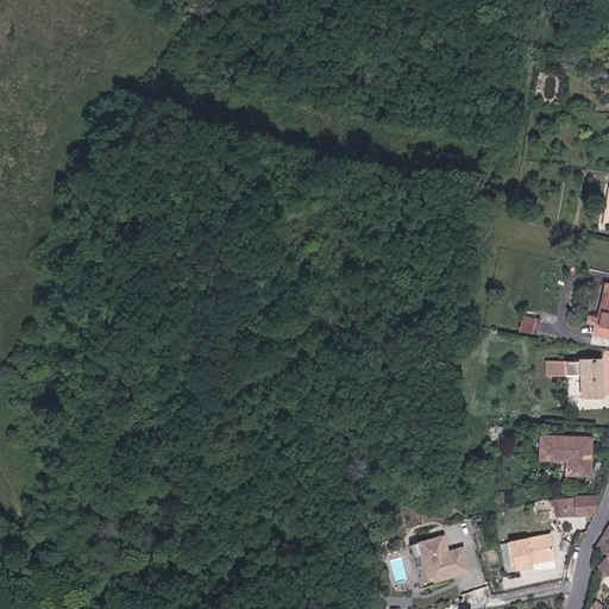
[(598,320),(595,320),(594,331),(608,334),(608,282),(606,282),(598,320)]
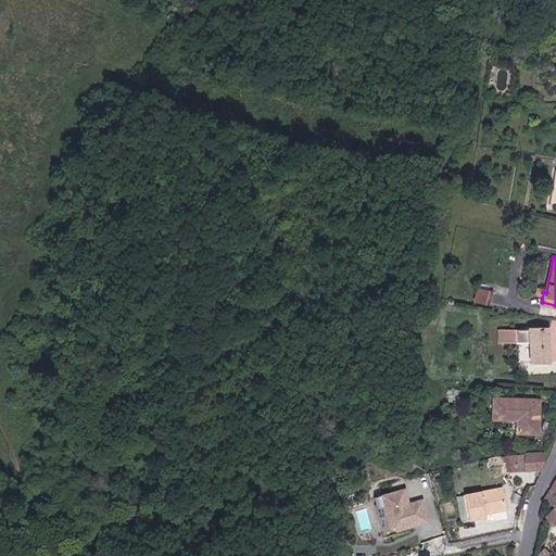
[(479,286),(474,300),(490,305),(494,290),(479,286)]
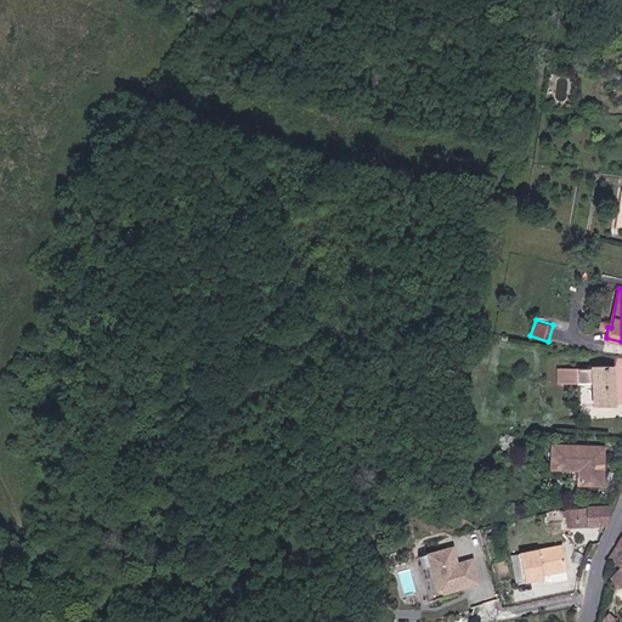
[(592,382),(592,410),(614,408),(612,367),(558,367),(559,382),(592,382)]
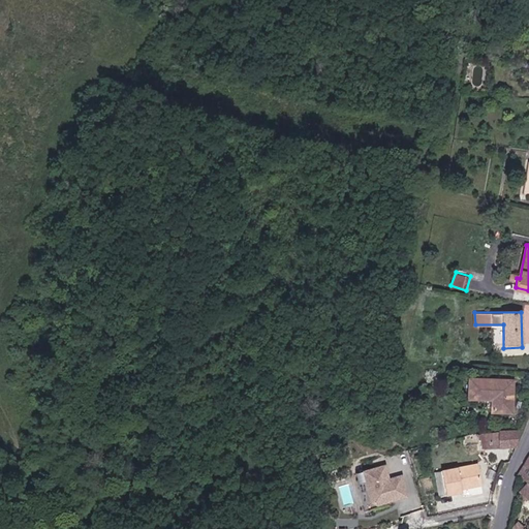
[(522,360),(522,347),(503,348),(504,361),(522,360)]
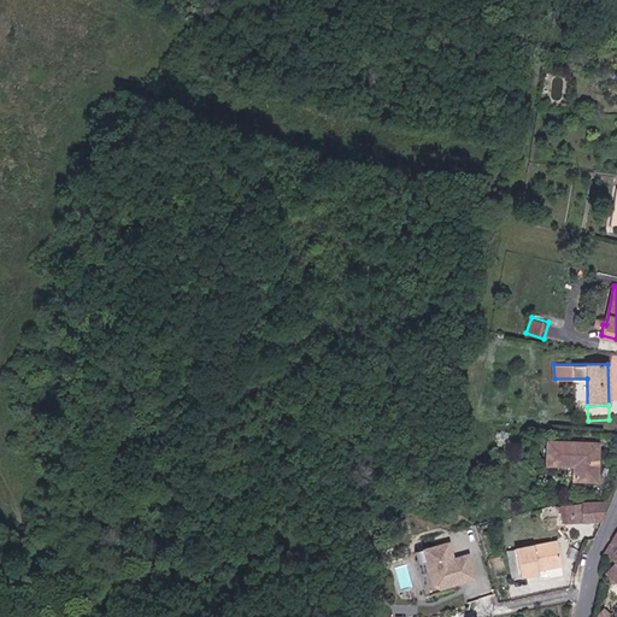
[(600,445),(550,441),(548,463),(576,465),(574,481),(593,483),(594,465),(599,466),(600,445)]
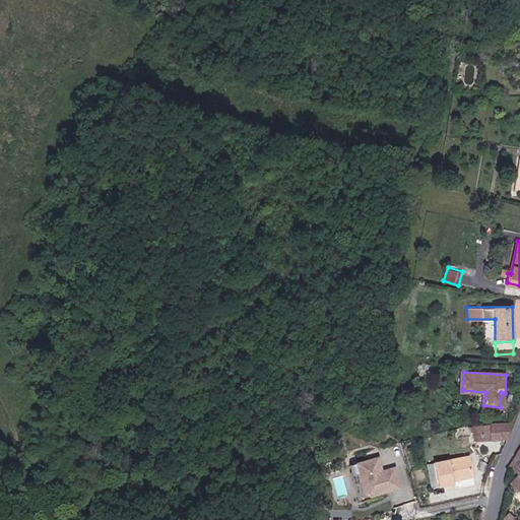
[(478,431),(480,443),(480,444),(511,440),(512,437),(510,425),(478,431)]
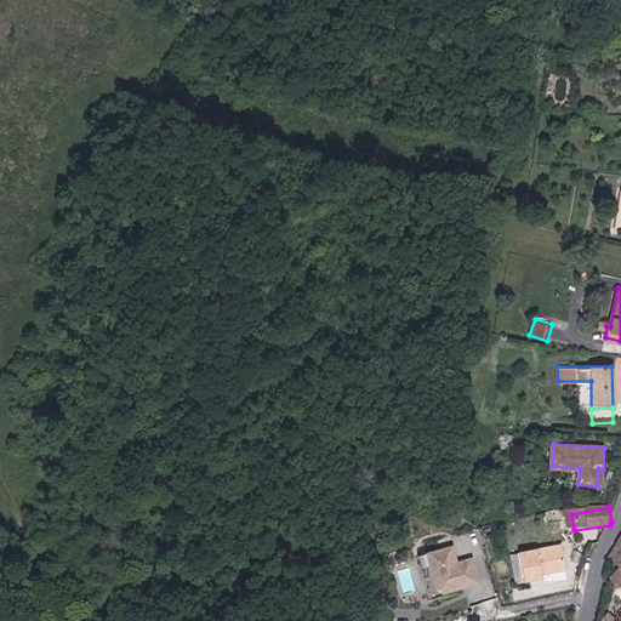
[(550,536),(574,529),(571,514),(543,520),(550,536)]
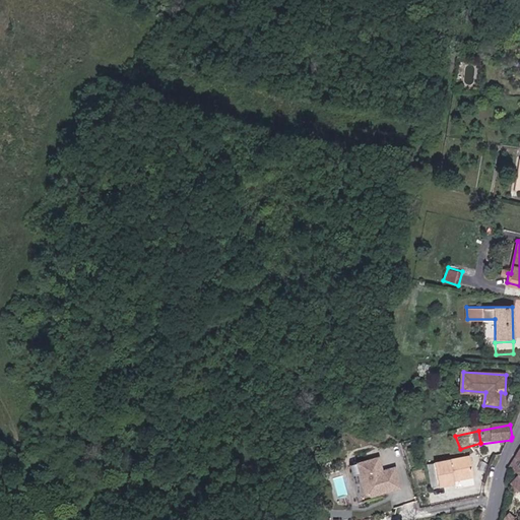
[(456,478),(476,475),(471,455),(435,463),(442,485),(456,482),(456,478)]
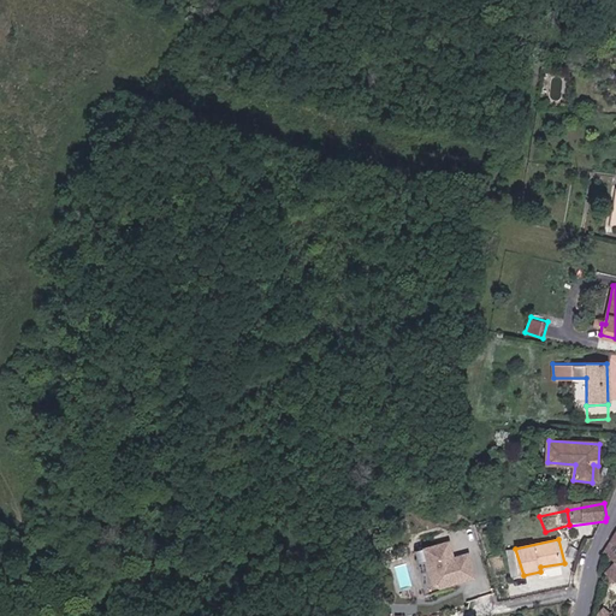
[(615,545),(610,540),(604,552),(606,555),(615,563),(615,564),(606,575),(615,584),(615,545)]
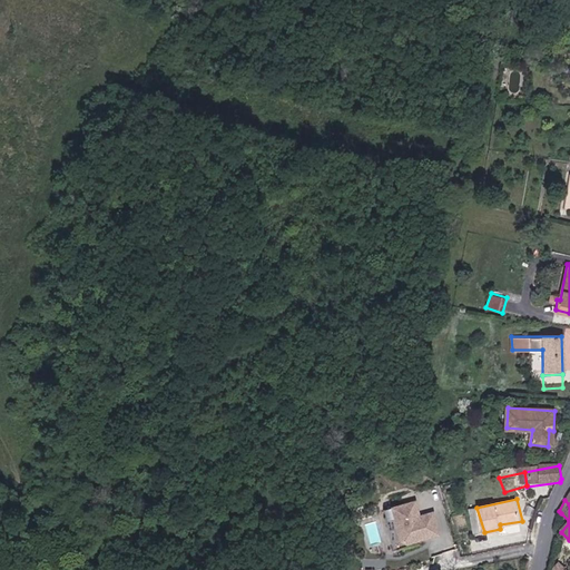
[(415,501),(390,508),(401,549),(442,538),(434,512),(420,517),(415,501)]
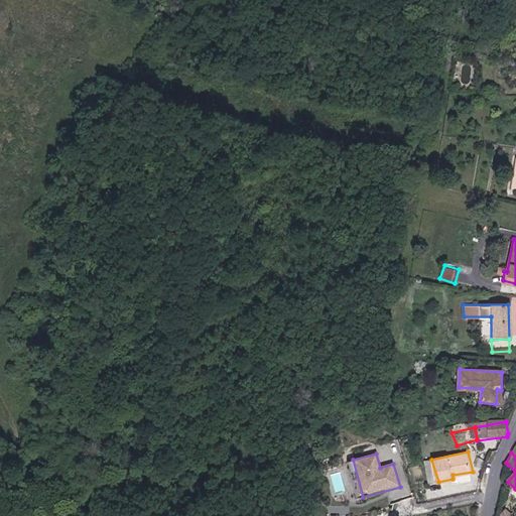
All buildings are outlined.
